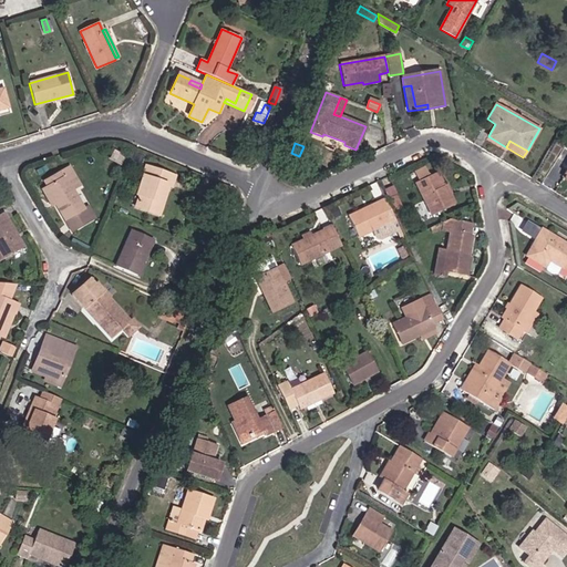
[(141,164),(144,156),(136,154),(134,161),(141,164)]
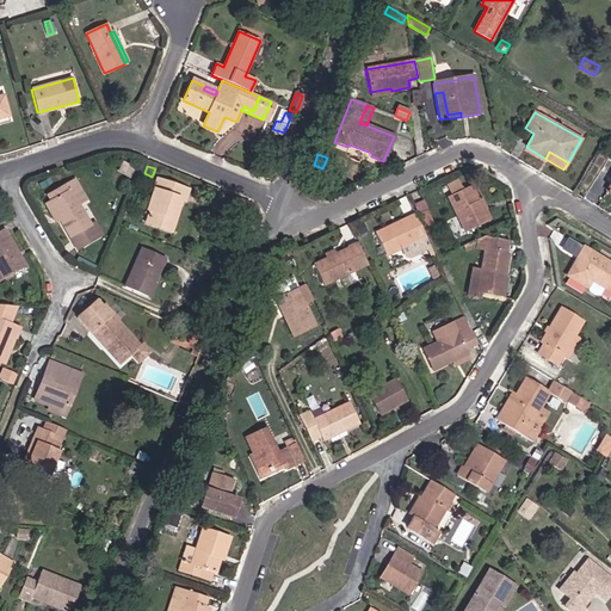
[(91,226),(79,204),(86,199),(74,179),(66,185),(68,190),(50,201),(60,218),(59,220),(69,238),(71,236),(79,250),(103,235),(94,222),(91,226)]
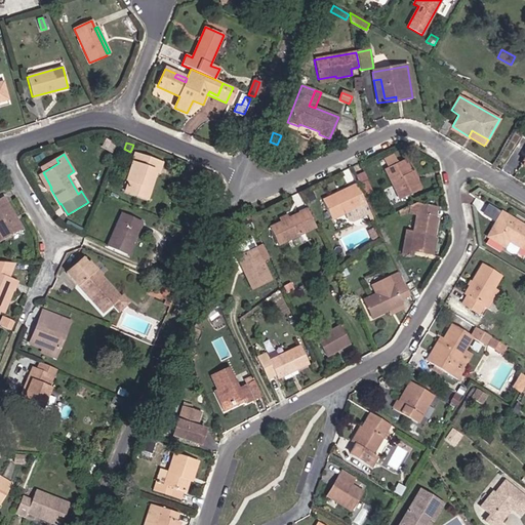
[(144,199),(154,170),(158,171),(159,172),(162,163),(134,154),(125,180),(128,182),(125,192),(144,199)]
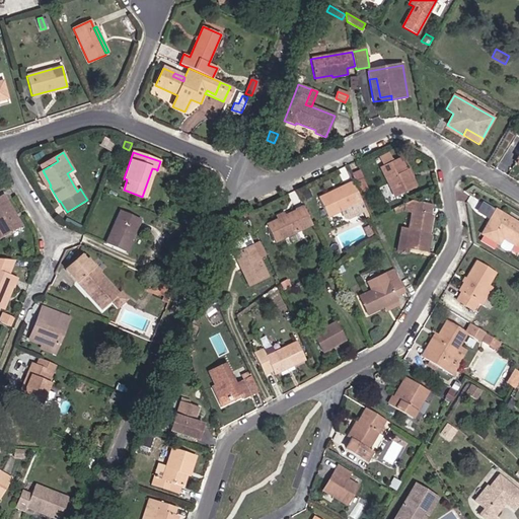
[(43,170),(58,161),(56,157),(40,166),(43,170)]
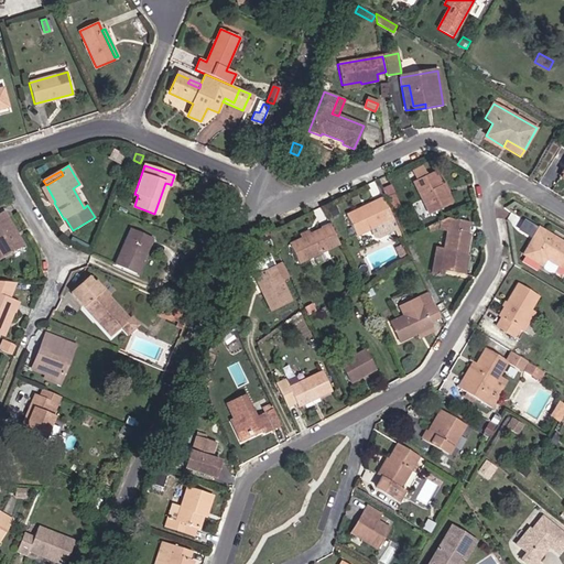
[(449,205),(441,185),(434,172),(413,182),(429,215),(449,205)]
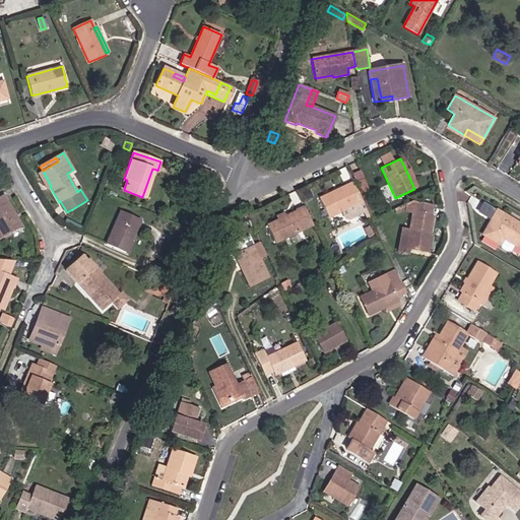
[(146,198),(156,170),(152,169),(142,197),(146,198)]
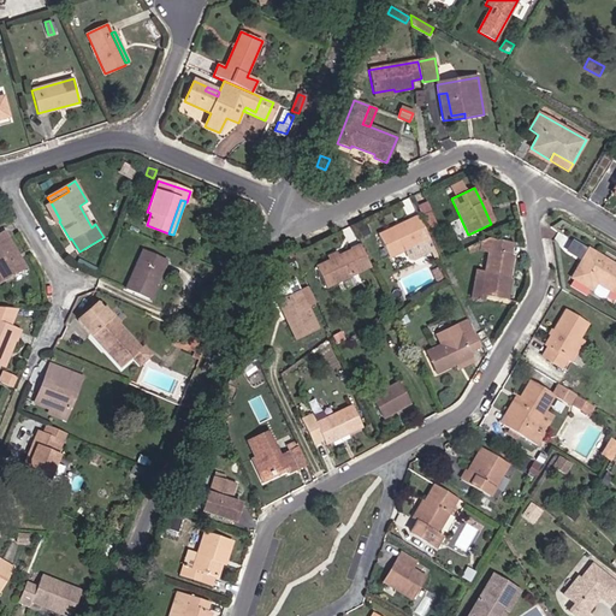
[(491,211),(485,201),(481,202),(491,224),(495,223),(490,212),(491,211)]
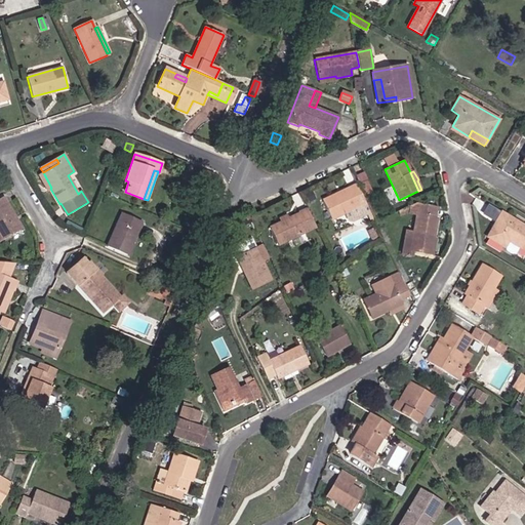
[(51,188),(43,172),(38,175),(47,191),(50,189),(51,188)]
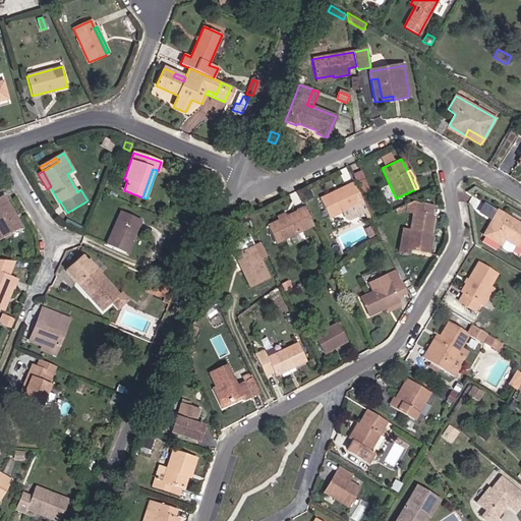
[(367,211),(354,183),(320,199),(328,218),(342,211),(346,219),(349,219),(363,213),(367,211)]
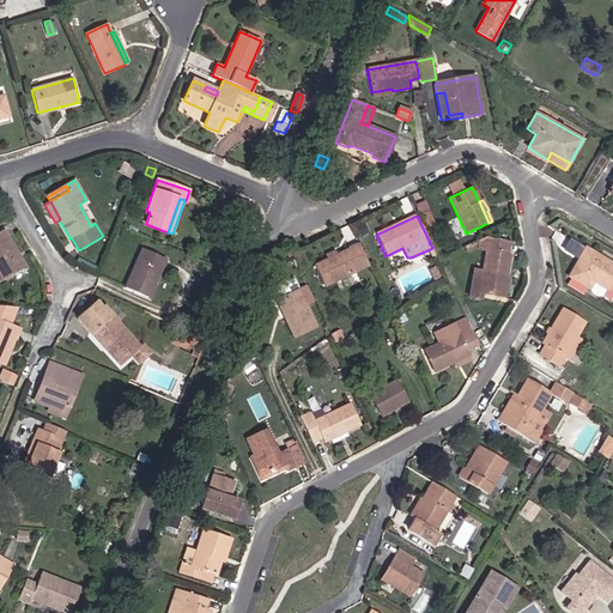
[(434,226),(428,216),(420,219),(426,230),(434,226)]
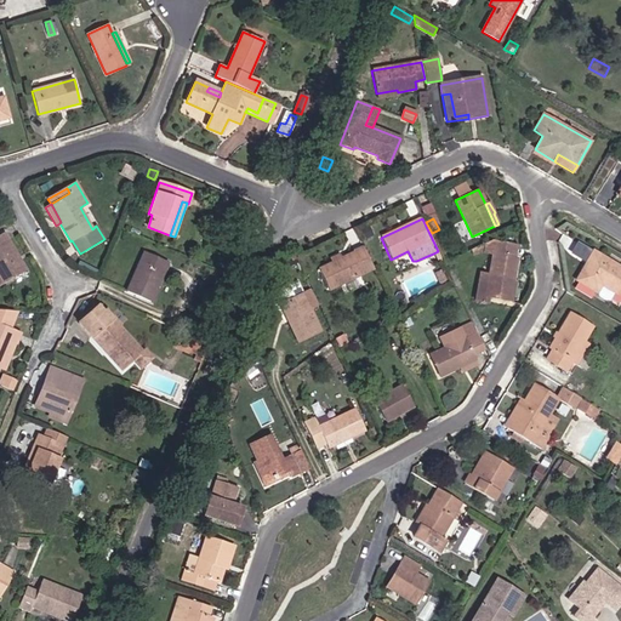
[(364,238),(371,233),(368,226),(360,229),(364,238)]
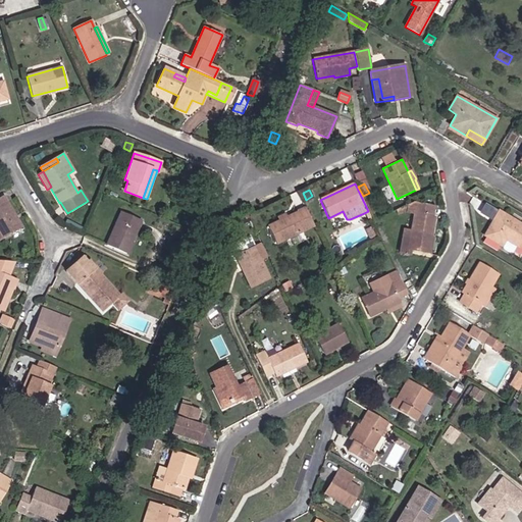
[(21,227),(3,196),(0,197),(0,233),(3,239),(21,227)]
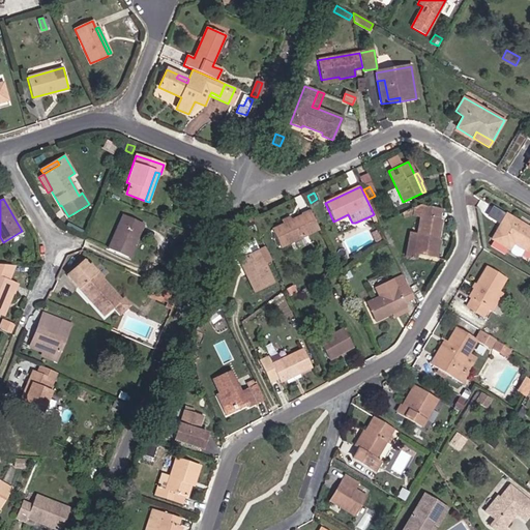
[(435,258),(441,219),(440,219),(436,218),(438,208),(420,205),(413,208),(412,215),(420,216),(416,235),(410,234),(405,257),(413,258),(414,254),(417,255),(435,258)]
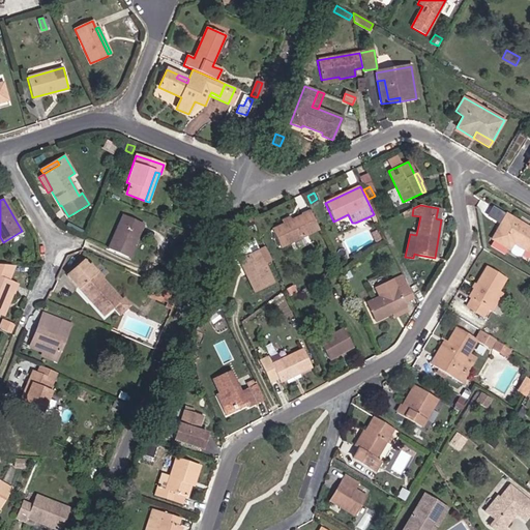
[(412,215),(413,208),(402,213),(403,218),(412,215)]
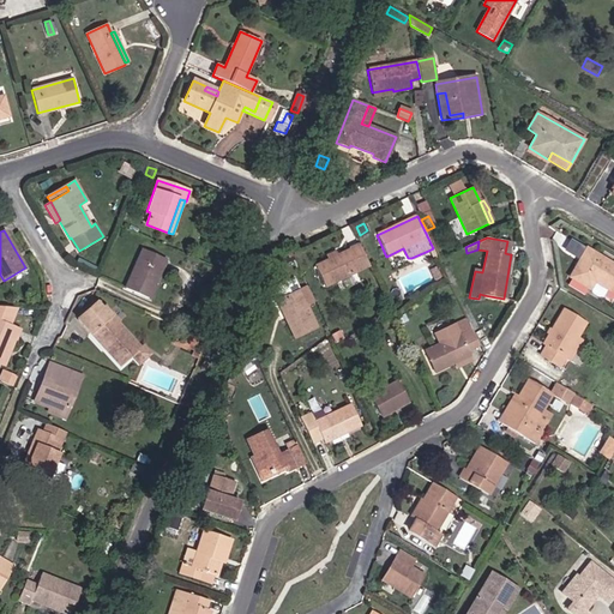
[(369,265),(359,245),(336,256),(329,259),(313,266),(324,288),(369,265)]
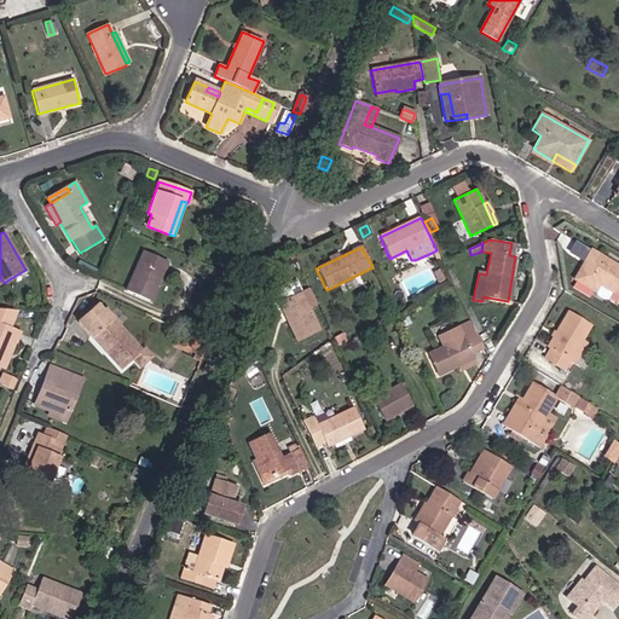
[(618,295),(618,266),(591,250),(574,279),(594,291),(597,296),(602,300),(608,299),(612,291),(618,295)]
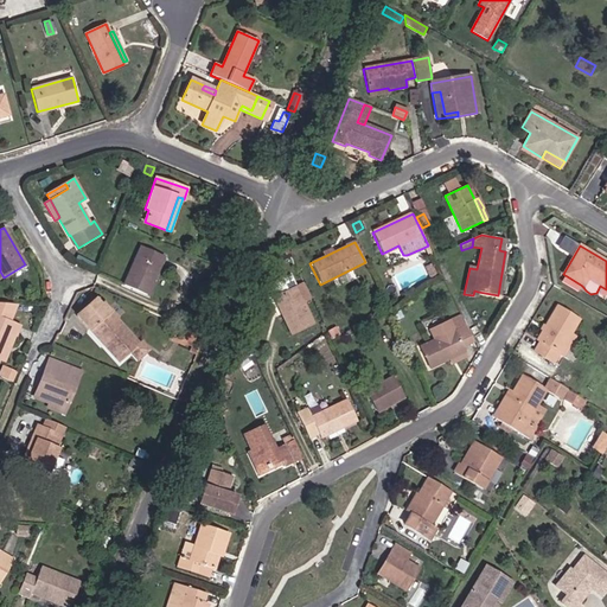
[(146,296),(164,256),(140,247),(123,286),(146,296)]
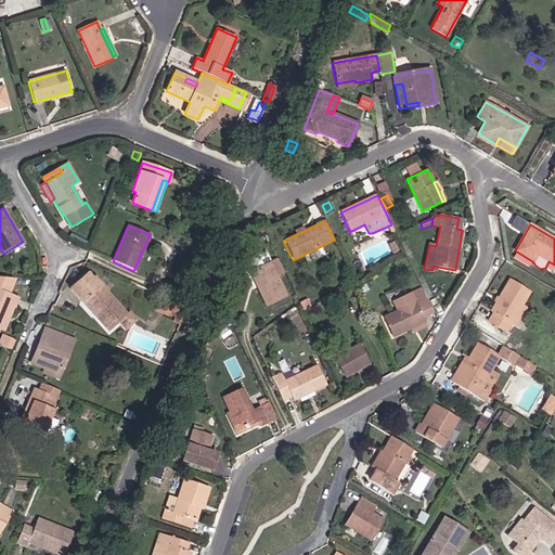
[(401,245),(398,240),(389,244),(391,249),(401,245)]
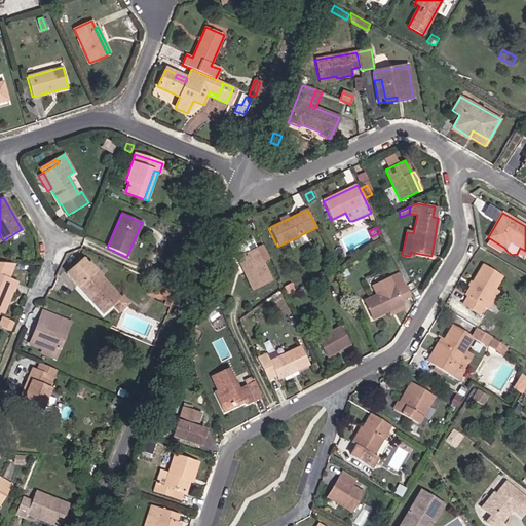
[(382,238),(380,232),(371,236),(374,242),(382,238)]
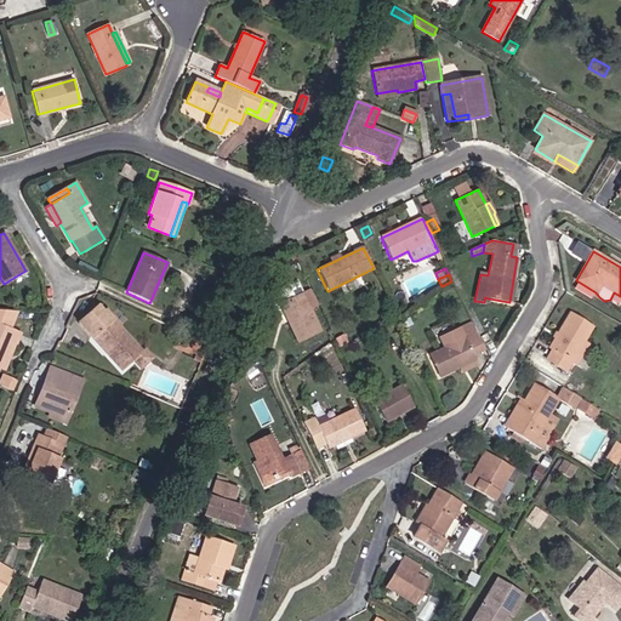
[(302,295),(296,283),(278,290),(278,292),(283,303),(302,295)]
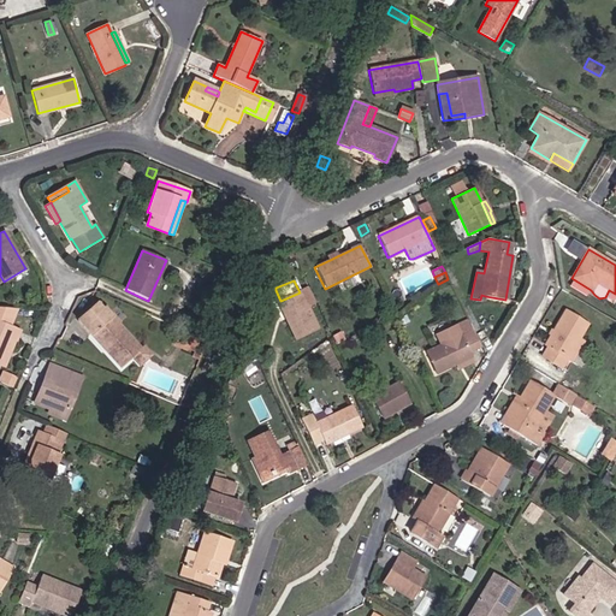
[(318,329),(307,308),(315,303),(308,288),(300,292),(280,301),(289,319),(286,320),(295,339),(318,329)]
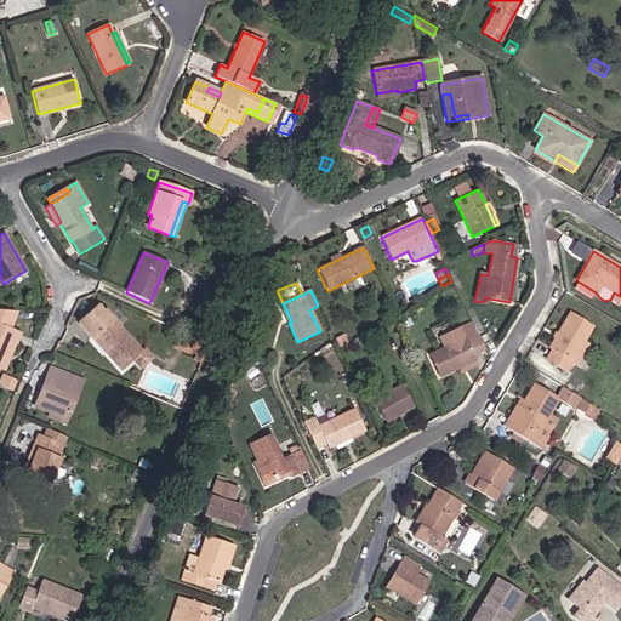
[(291,322),(283,303),(280,305),(289,323),(291,322)]
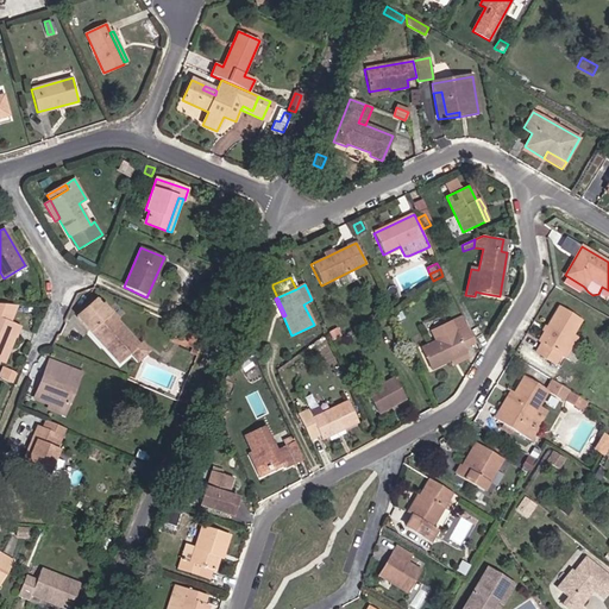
[(139,346),(102,306),(101,307),(95,301),(79,315),(85,321),(83,324),(89,331),(92,328),(106,344),(104,346),(119,364),(130,355),(139,346)]
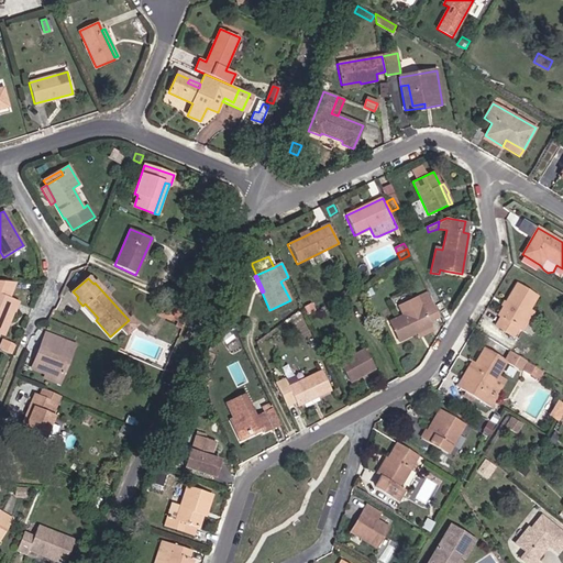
[(1,321),(7,309),(13,312),(18,302),(9,299),(15,283),(0,280),(0,329),(3,322),(1,321)]
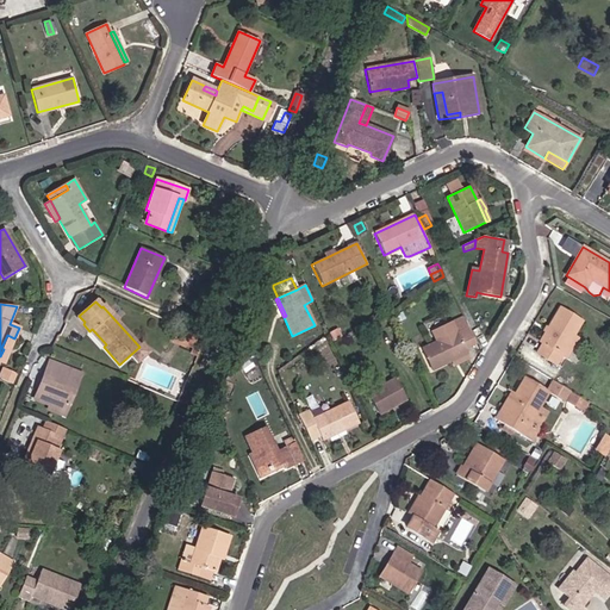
[(573,336),(582,322),(559,307),(539,342),(542,343),(536,353),(555,365),(561,355),(573,336)]
